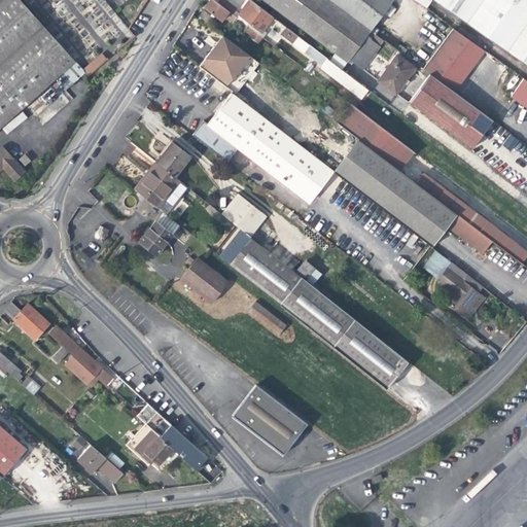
[(74,59),(21,0),(0,0),(0,127),(62,72),(72,83),(85,72),(82,69),(74,59)]
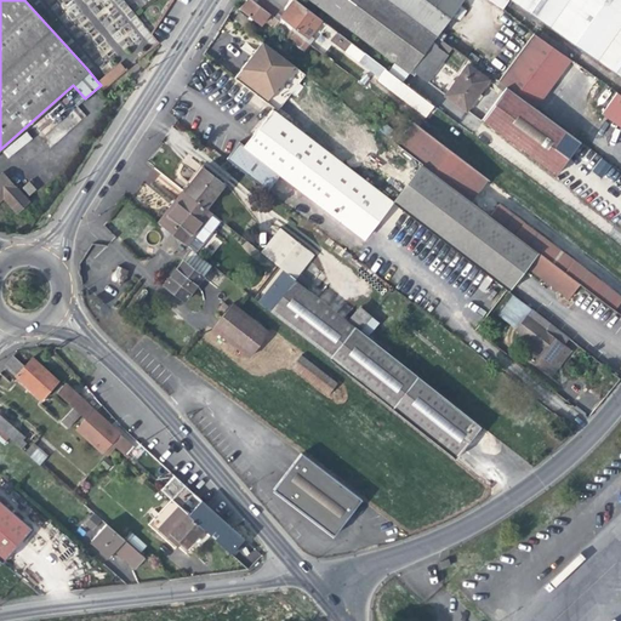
[(265,20),(273,26),(278,20),(274,16),(258,5),(251,0),(245,0),(240,9),(245,12),(261,24),(265,20)]
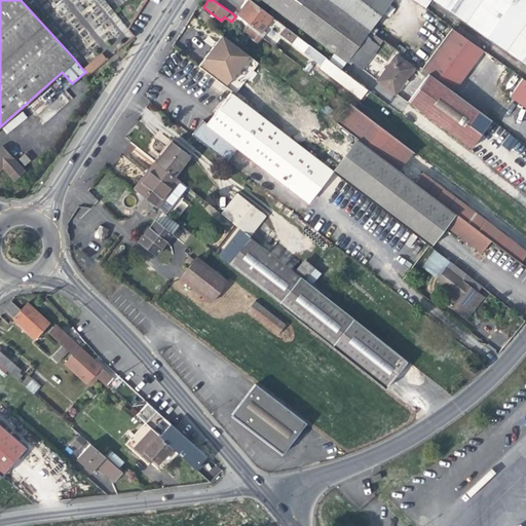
[(225,0),(221,0),(219,4),(232,13),(236,8),(225,0)]
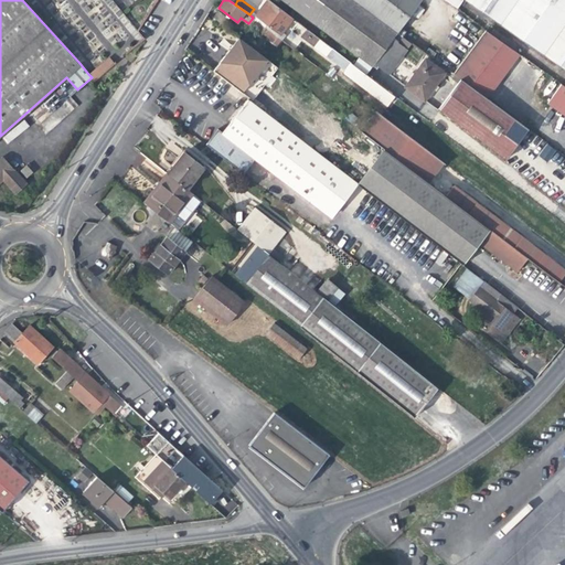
[(278,38),(292,19),(268,0),(266,0),(262,7),(253,18),(278,38)]
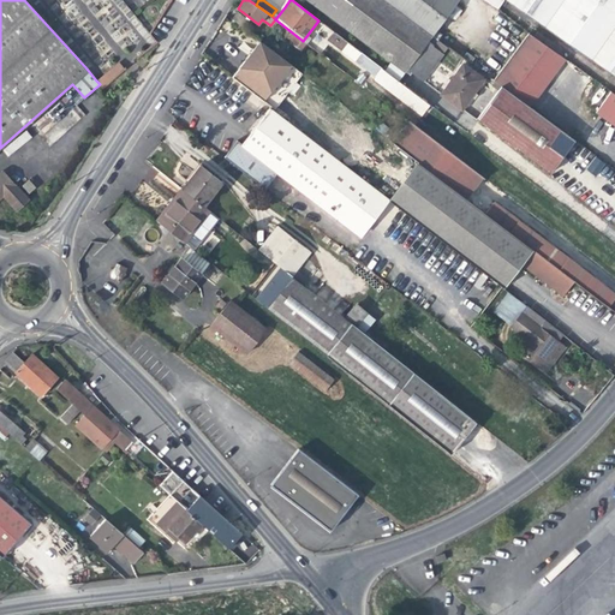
[(306,0),(405,72),(407,70),(427,43),(433,35),(384,0),(306,0)]
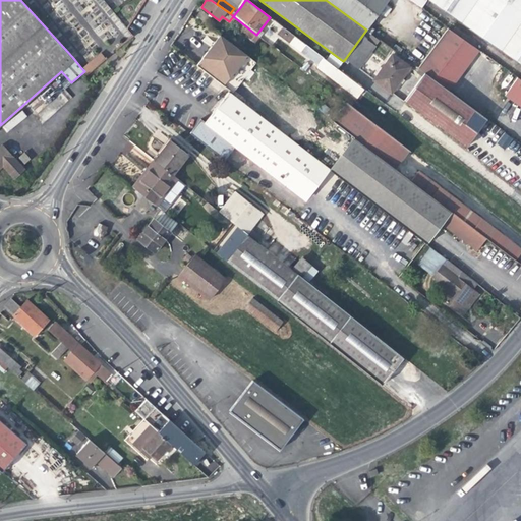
[(326,0),(366,30),(370,33),(373,29),(369,25),(388,0),(326,0)]
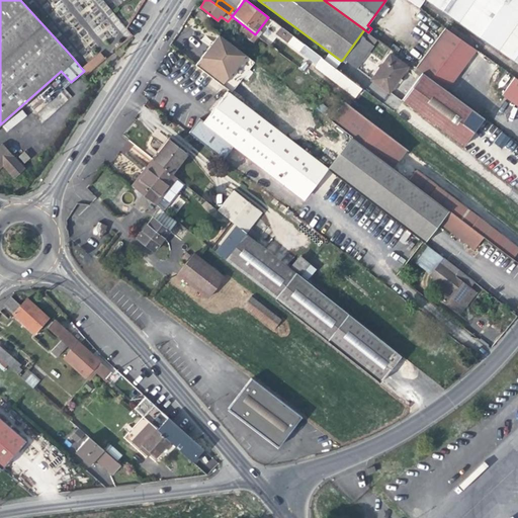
[(517,0),(422,0),(517,66),(517,0)]
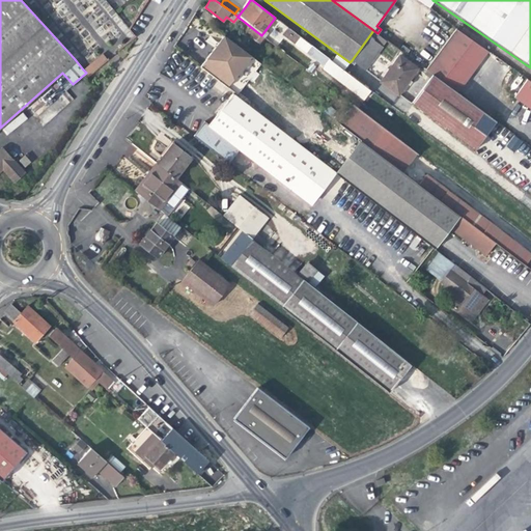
[(203,11),(200,17),(210,24),(214,19),(203,11)]
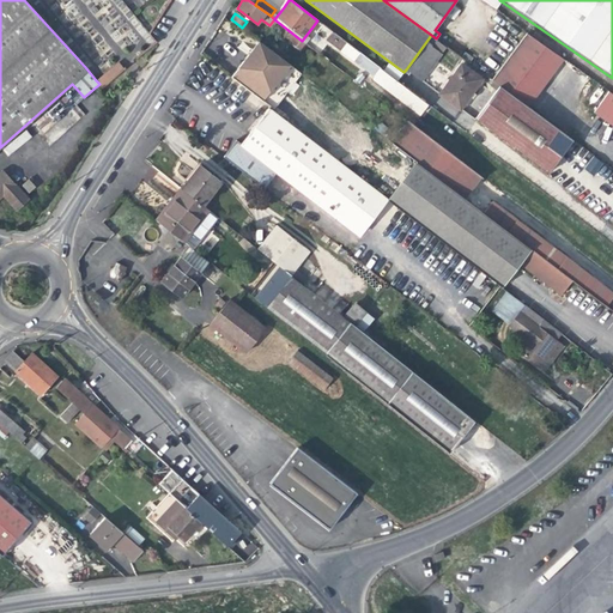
[(302,41),(274,19),(269,25),(291,42),(290,43),(301,52),(307,43),(302,41)]
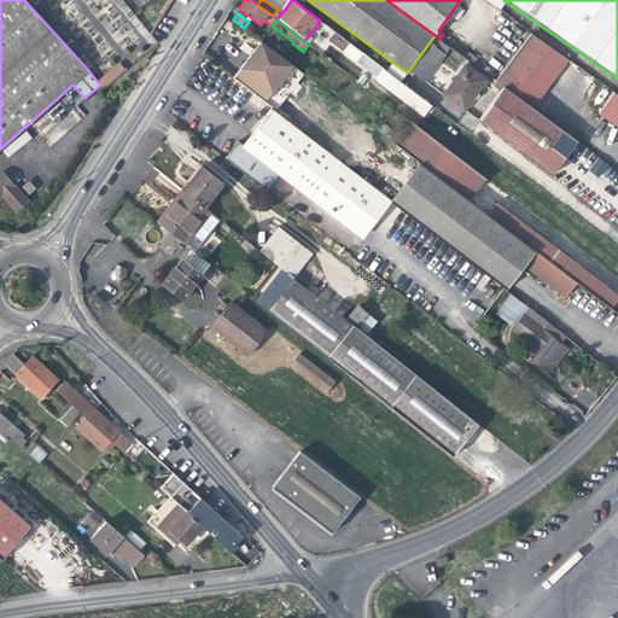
[(328,39),(371,71),(378,76),(384,68),(336,31),(328,39)]
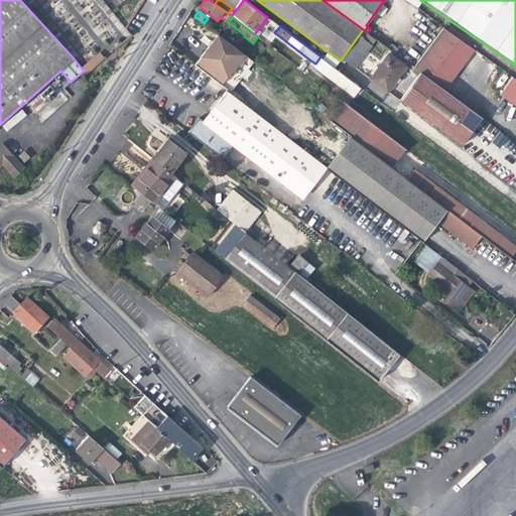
[(422,74),(448,93),(476,50),(445,29),(418,71),(422,74)]
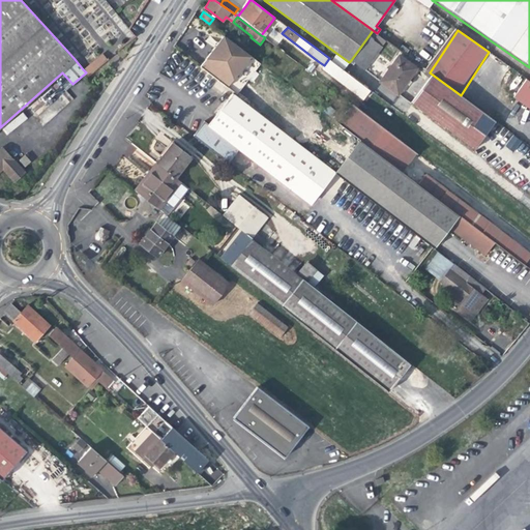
[(240,48),(224,35),(211,52),(209,55),(200,66),(227,87),(235,94),(260,63),(251,56),(240,48)]
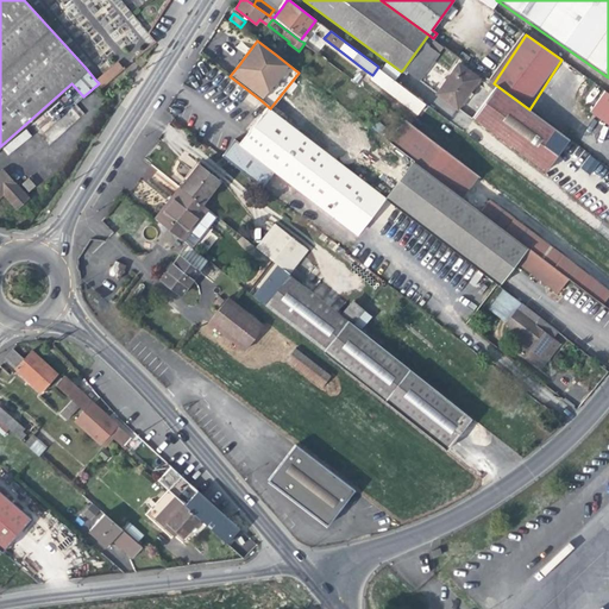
[(403,69),(419,81),(439,56),(422,43),(403,69)]
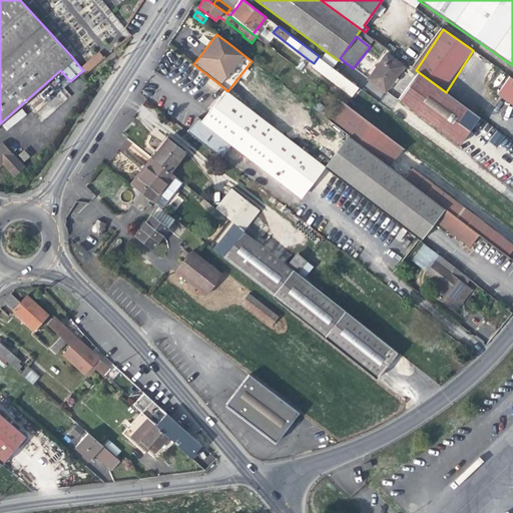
[(84,64),(86,67),(90,64),(92,67),(103,58),(98,52),(84,64)]
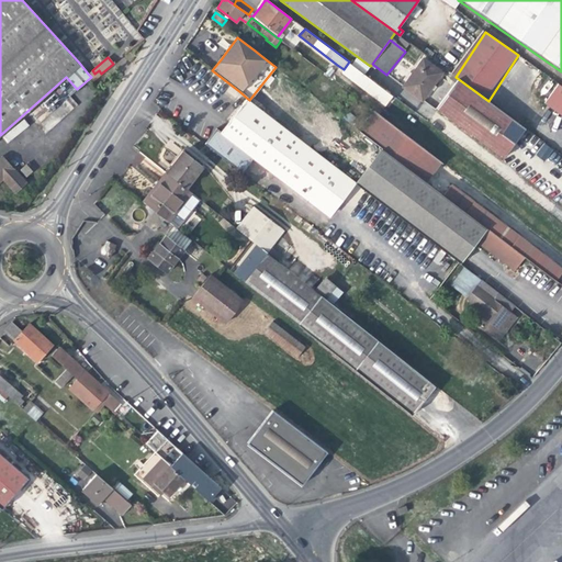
[(447,74),(423,57),(402,87),(415,97),(423,102),(434,86),(437,88),(447,74)]
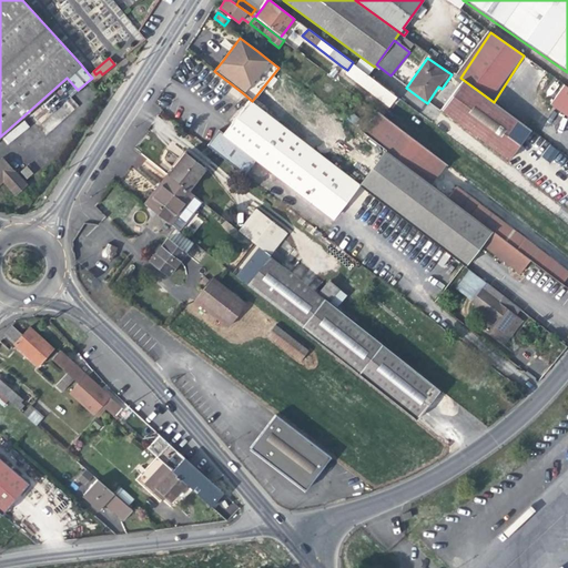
[(318,79),(324,71),(317,66),(312,73),(318,79)]
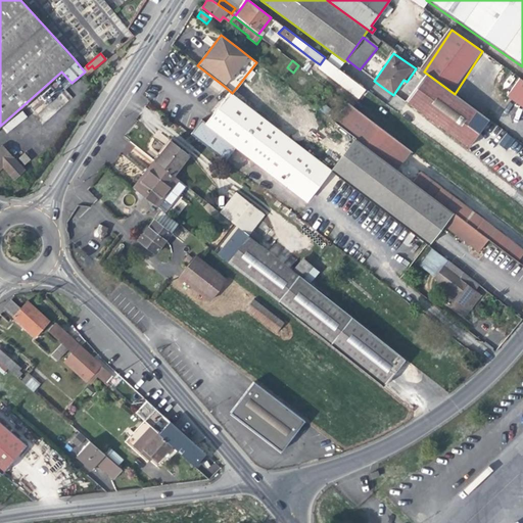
[(489,120),(455,94),(428,75),(409,102),(470,147),(481,132),(489,120)]
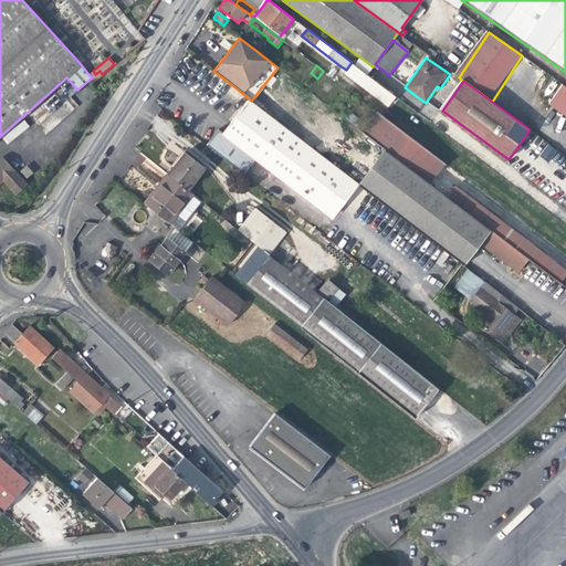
[(565,86),(562,84),(548,103),(565,115),(565,86)]
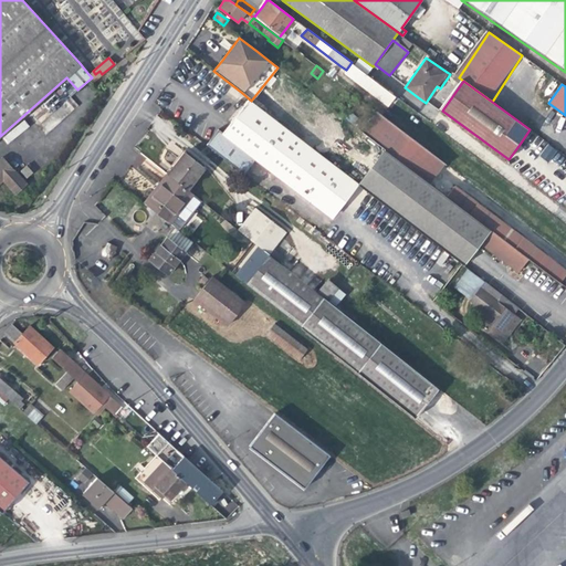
[(237,115),(221,134),(254,159),(332,218),(358,184),(248,100),(237,115)]
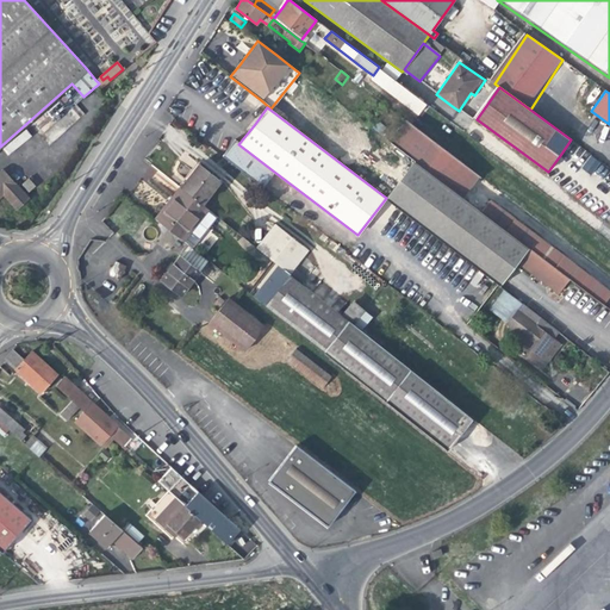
[(410,124),(394,145),(404,153),(418,163),(464,198),(480,176),(421,131),(410,124)]
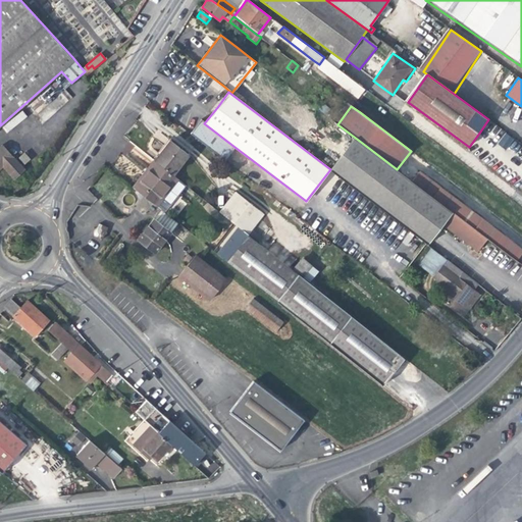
[(21,111),(2,126),(7,133),(27,117),(21,111)]
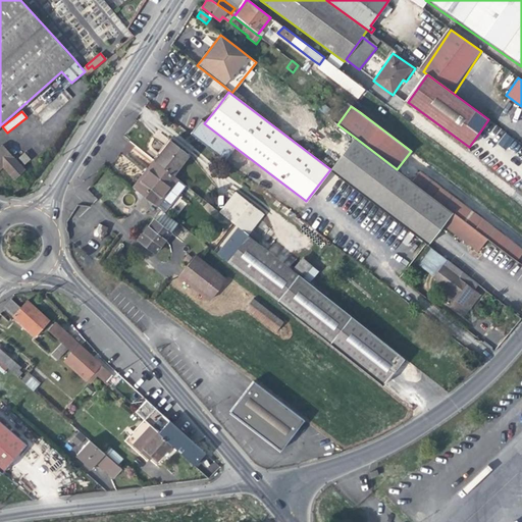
[(224,160),(235,147),(204,123),(200,120),(190,133),(224,160)]
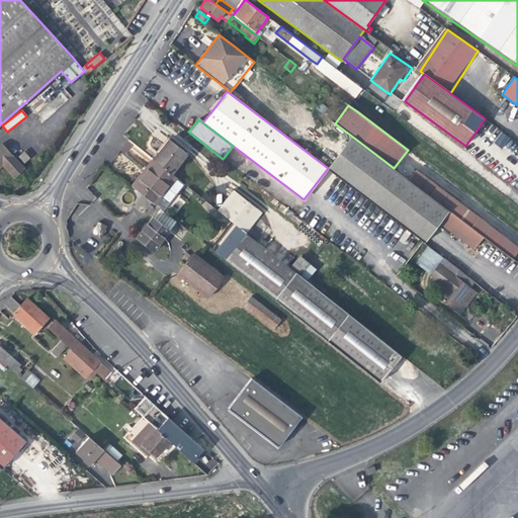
[(501,133),(495,143),(503,148),(509,137),(501,133)]
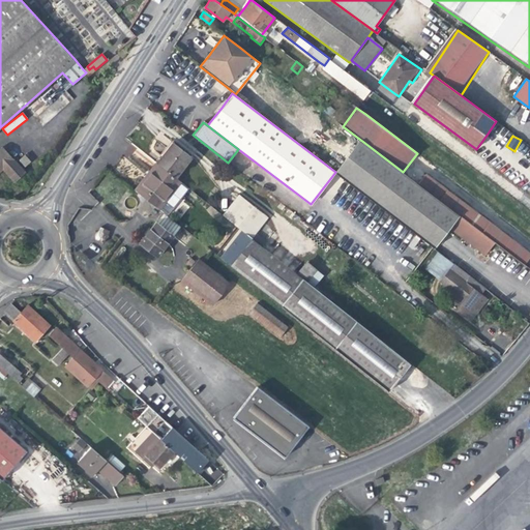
[(165,151),(156,163),(157,164),(176,178),(192,157),(173,142),(165,151)]
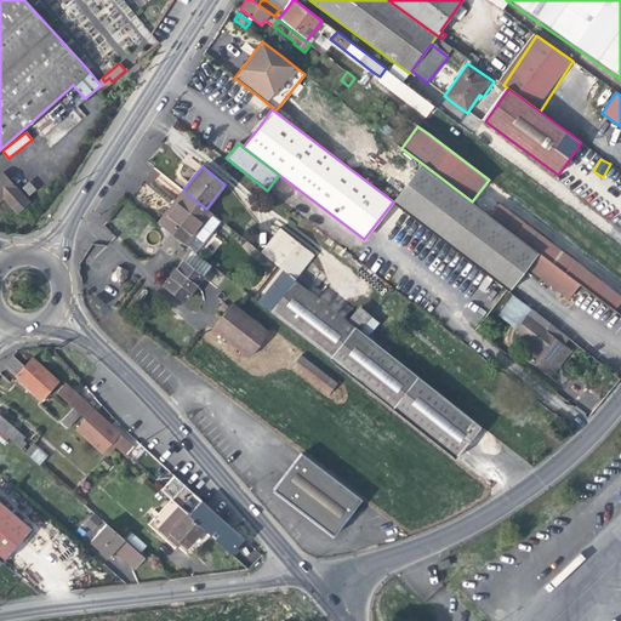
[(573,300),(582,286),(491,216),(484,211),(472,201),(426,166),(397,204),(416,220),(512,292),(531,268),(554,286),(554,290),(559,294),(563,292),(573,300)]
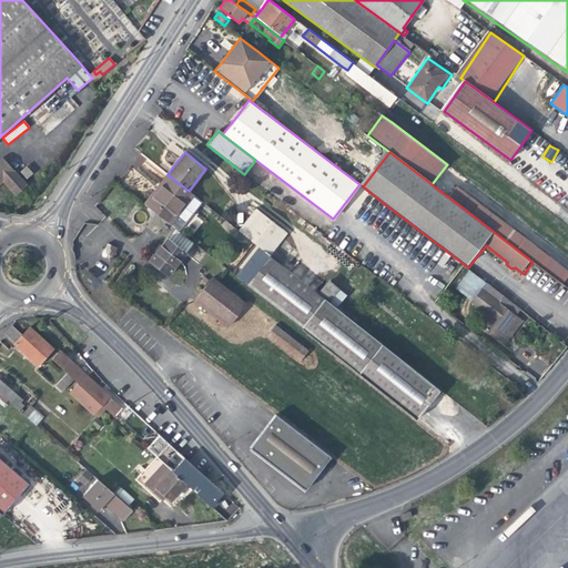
[(0,158),(0,183),(2,182),(14,195),(27,183),(1,158),(0,158)]
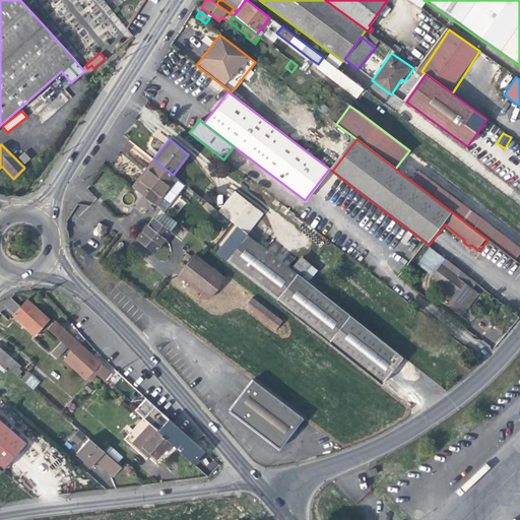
[(29,158),(23,152),(18,156),(24,164),(29,158)]
